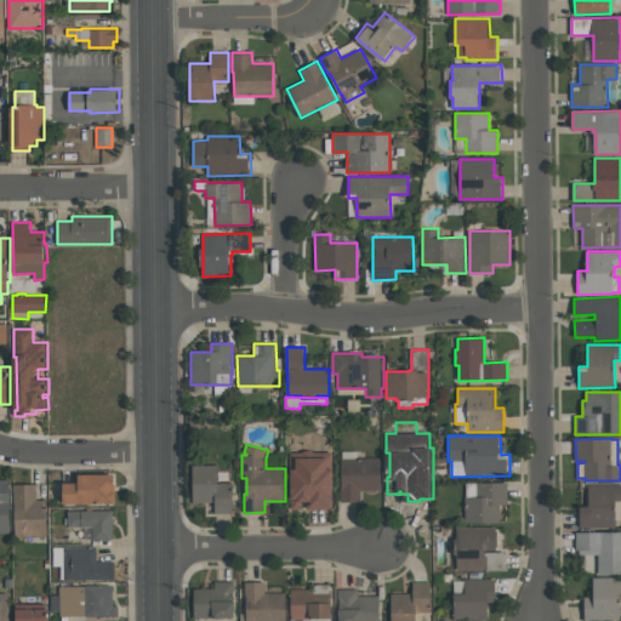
[(381,459),(381,490),(360,490),(360,502),(341,502),(340,484),(341,484),(341,459),(342,459),(342,451),(358,451),(358,459),(381,459)]
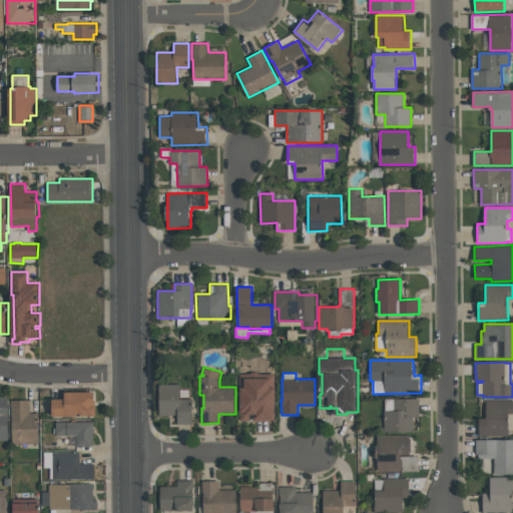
[(276,421),(254,421),(254,414),(250,414),(250,420),(241,420),(241,411),(242,411),(242,389),(240,389),(240,374),(275,374),(275,388),(278,388),(278,412),(276,412),(276,421)]
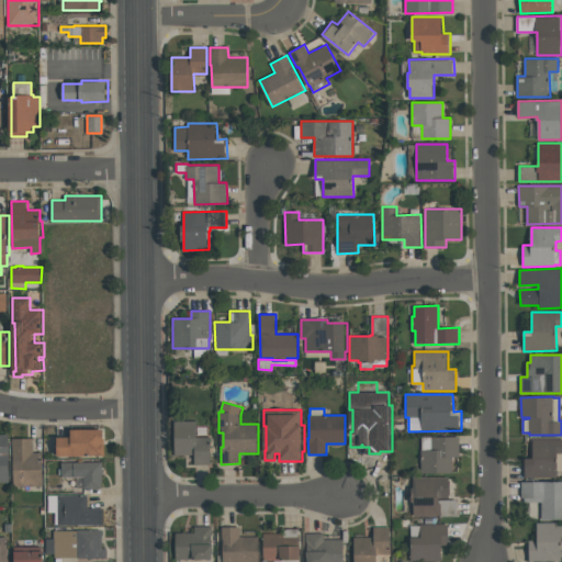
[(173,420),(197,420),(198,437),(210,437),(211,464),(195,464),(195,454),(175,454),(173,420)]
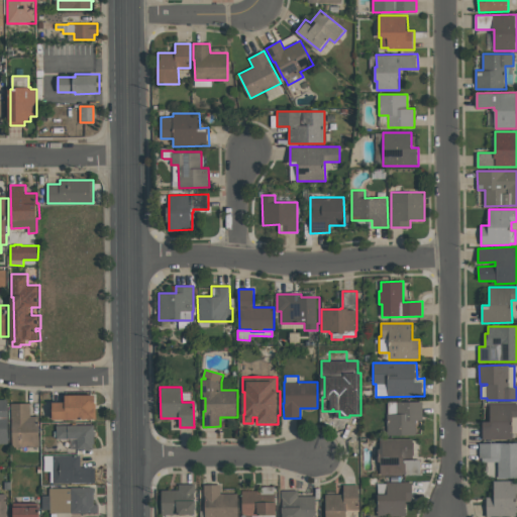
[(55,419),(55,402),(68,402),(68,395),(98,395),(98,405),(97,405),(97,409),(98,409),(98,416),(97,416),(97,419),(55,419)]
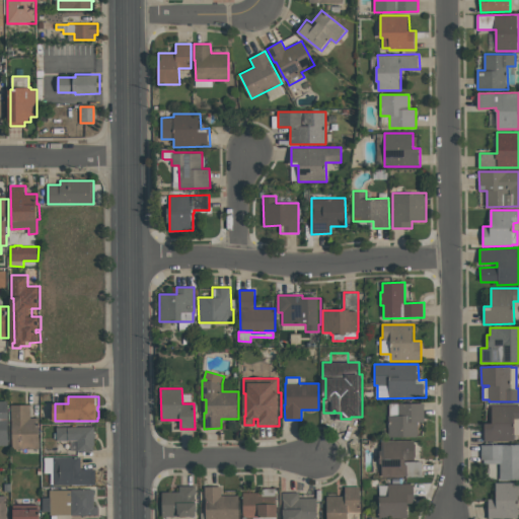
[(10,445),(0,445),(0,400),(9,400),(10,445)]
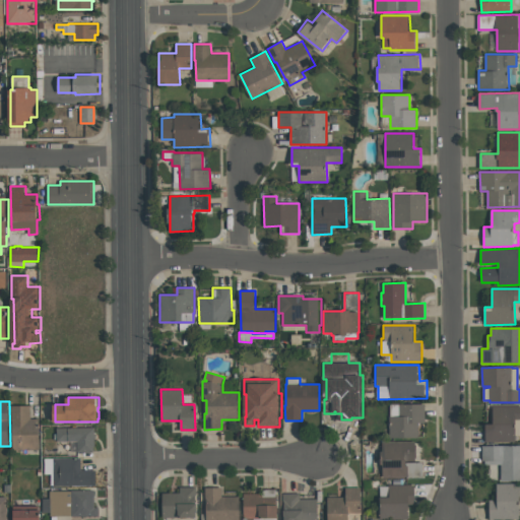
[(426,423),(418,423),(418,438),(389,438),(389,416),(390,416),(390,404),(425,404),(426,423)]
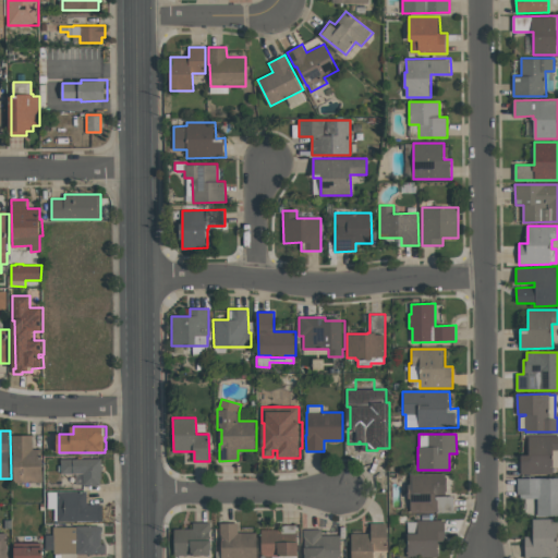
[(41,482),(12,483),(11,435),(31,435),(32,449),(40,449),(41,482)]
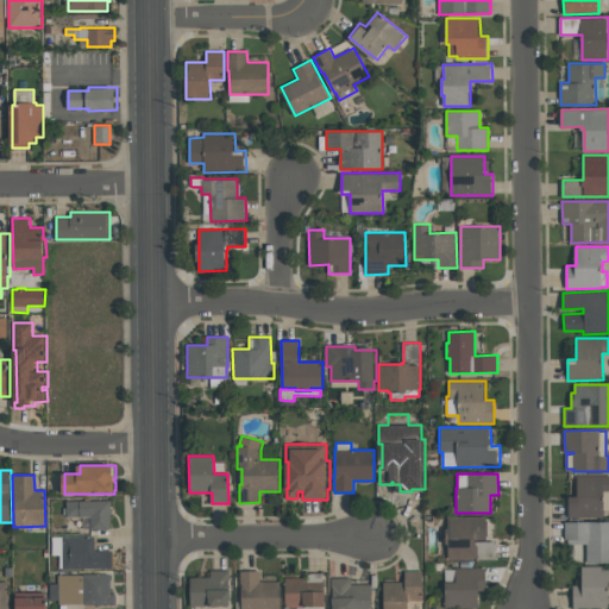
[(608,510),(604,510),(604,518),(570,518),(569,497),(577,496),(577,476),(608,476),(608,510)]
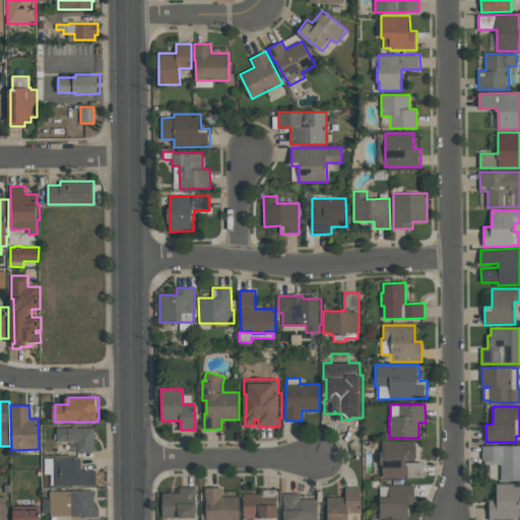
[(57,428),(95,428),(95,435),(96,435),(96,438),(95,438),(95,447),(93,447),(93,452),(78,452),(78,441),(68,441),(57,442),(57,428)]
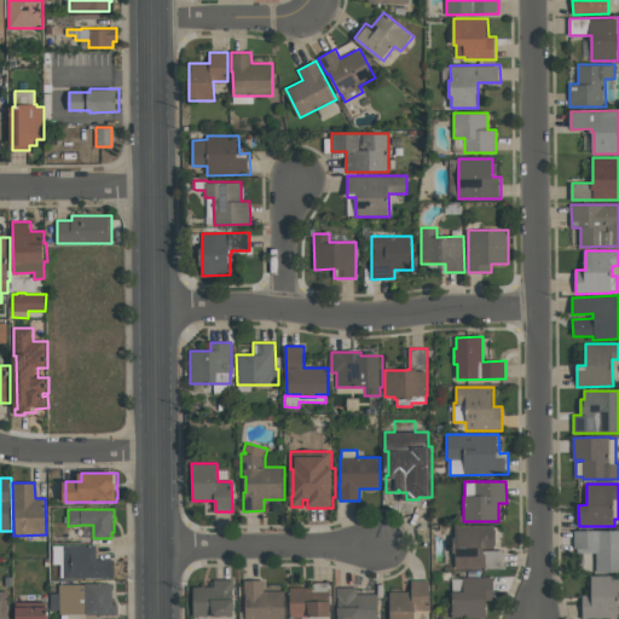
[(456,568),(455,526),(495,525),(495,528),(497,528),(497,544),(495,544),(495,548),(486,548),(486,550),(504,550),(504,568),(486,570),(486,567),(456,568)]
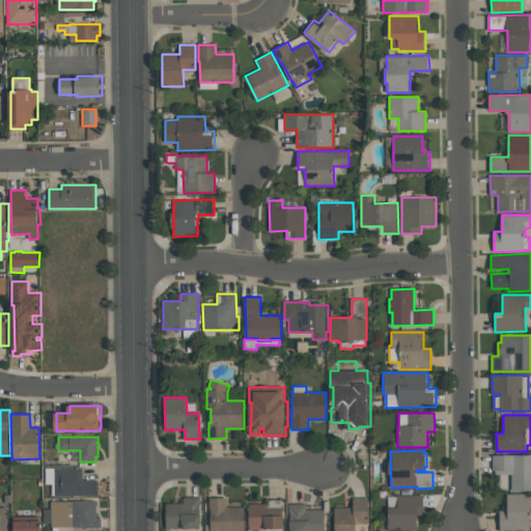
[(530,454),(530,491),(512,491),(511,474),(493,474),(493,455),(530,454)]
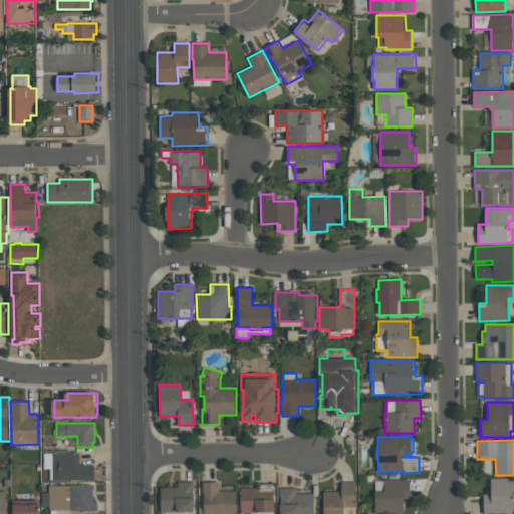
[(79,452),(80,465),(94,465),(94,480),(53,480),(50,480),(50,468),(44,469),(44,453),(53,453),(79,452)]
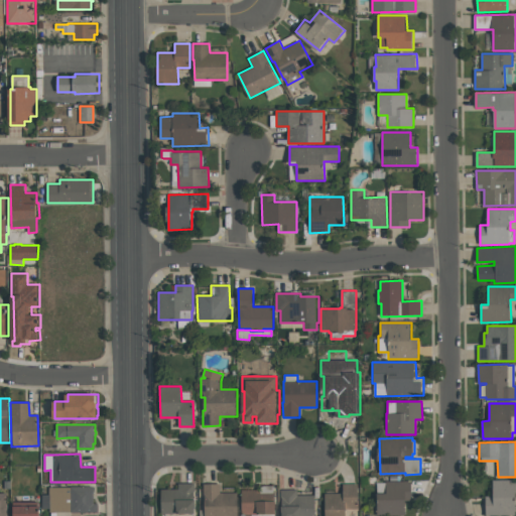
[(515,479),(515,515),(486,515),(486,496),(493,496),(493,480),(515,479)]
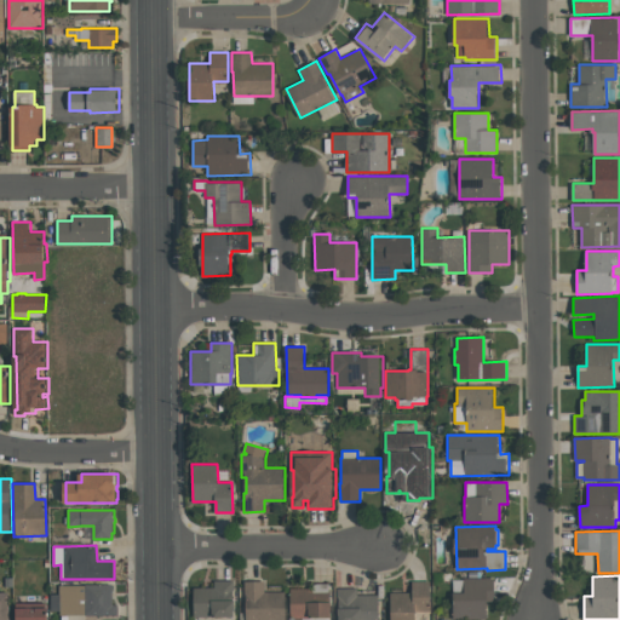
[(454,593),(453,593),(453,580),(464,580),(464,579),(495,578),(495,601),(487,601),(488,619),(455,619),(454,593)]
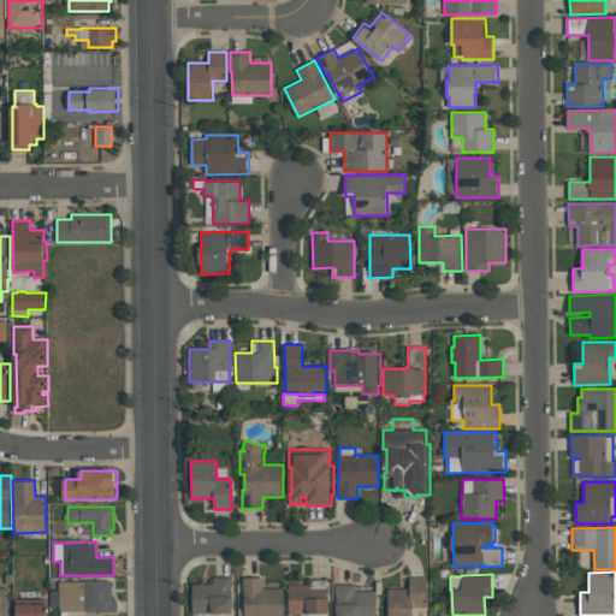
[(232,576),(232,597),(235,597),(235,612),(193,612),(193,585),(213,584),(213,576),(232,576)]
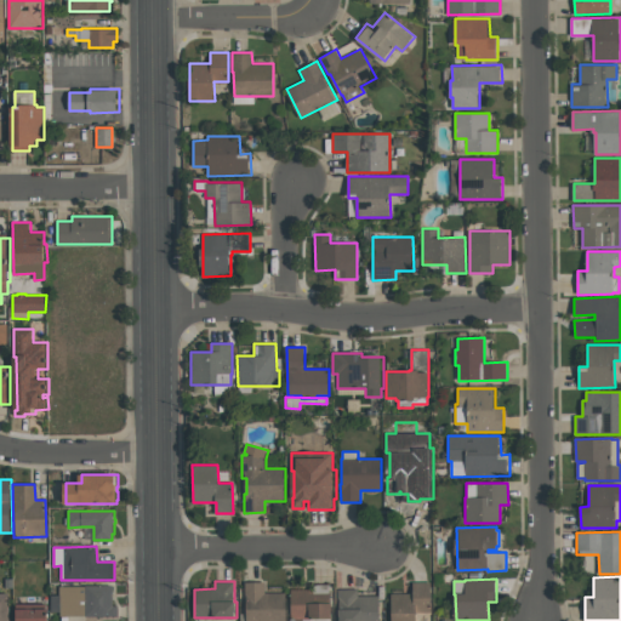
[(248,620),(248,594),(245,594),(245,582),(265,582),(265,593),(286,593),(286,620),(248,620)]
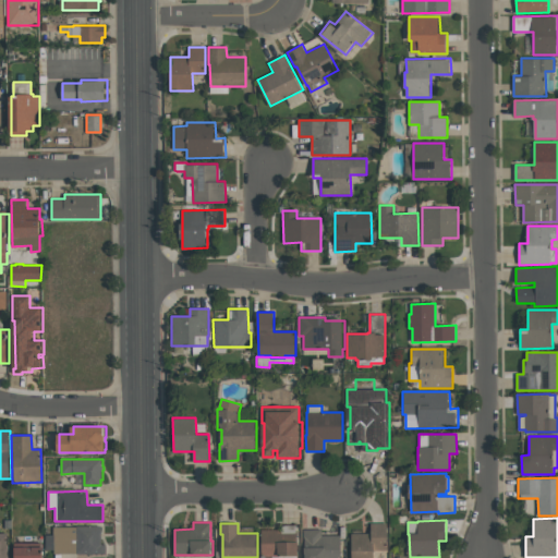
[(352,557),(352,533),(372,533),(372,523),(388,523),(388,550),(375,550),(375,557),(352,557)]
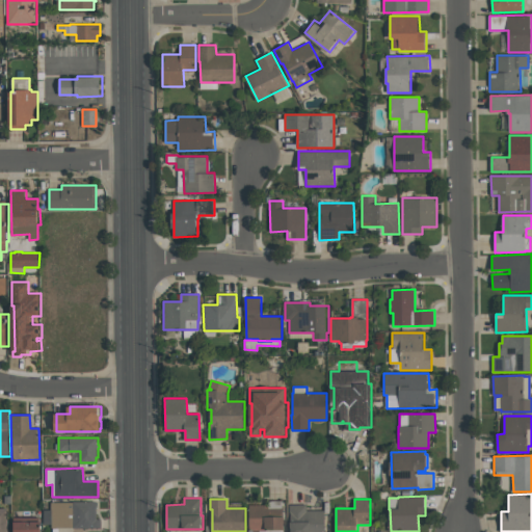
[(102,528),(74,529),(74,528),(51,528),(51,525),(44,525),(44,510),(51,510),(51,503),(73,502),(73,501),(97,501),(97,519),(102,519),(102,528)]
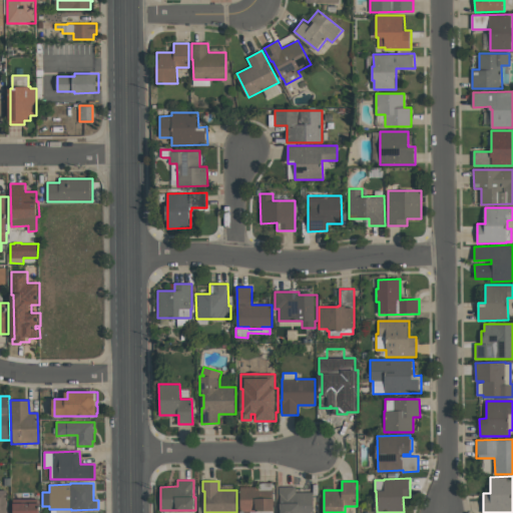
[(240,487),(260,487),(260,483),(273,483),(273,489),(274,489),(274,498),(276,498),(276,503),(276,511),(273,511),(273,512),(250,512),(250,511),(240,511),(240,487)]
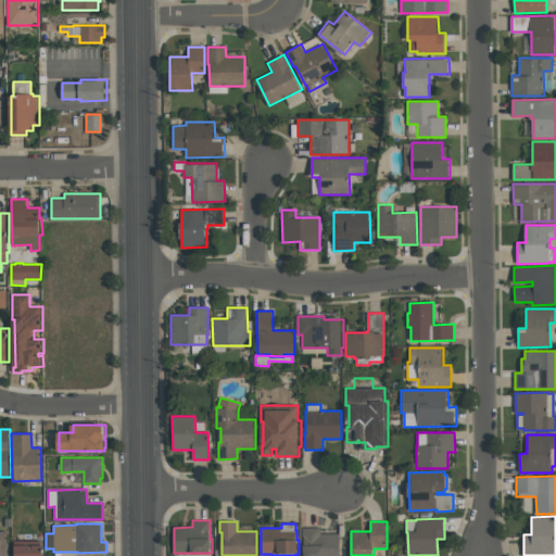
[(321,533),(340,533),(340,555),(304,555),(304,536),(303,536),(303,528),(321,527),(321,533)]
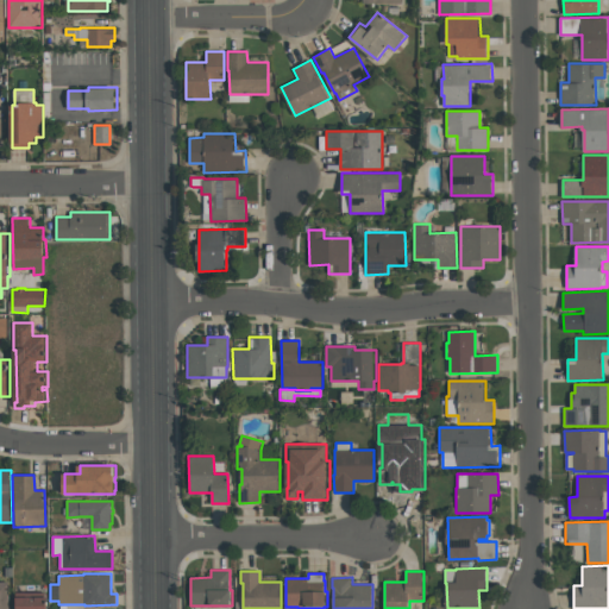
[(19,608),(19,597),(49,597),(49,608),(19,608)]
